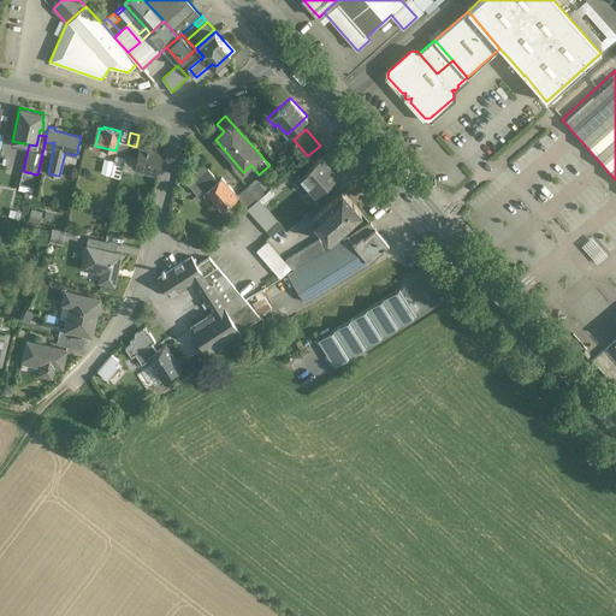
[(128,144),(118,142),(116,150),(117,150),(116,154),(117,154),(125,157),(125,154),(128,144)]
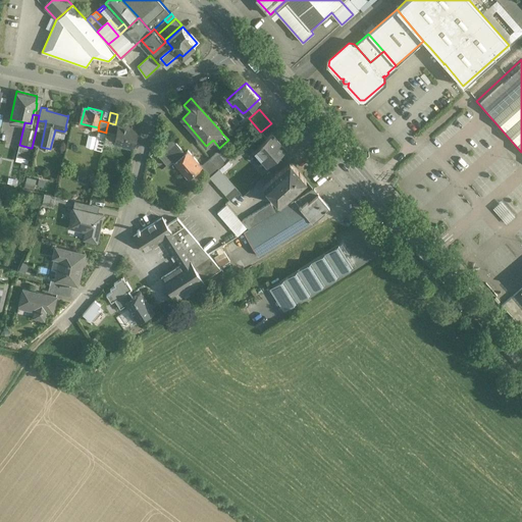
[(138,128),(118,124),(116,135),(106,131),(106,133),(105,138),(104,139),(114,141),(114,142),(135,146),(138,128)]
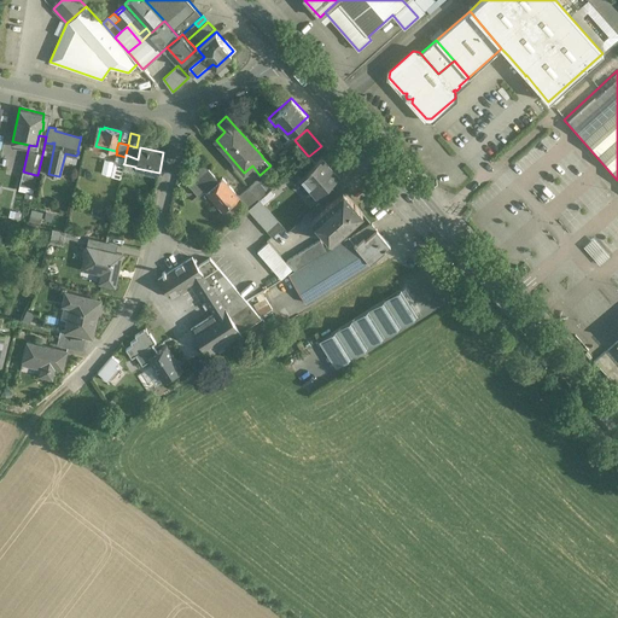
[(309,156),(287,175),(295,182),(301,176),(315,163),(309,156)]
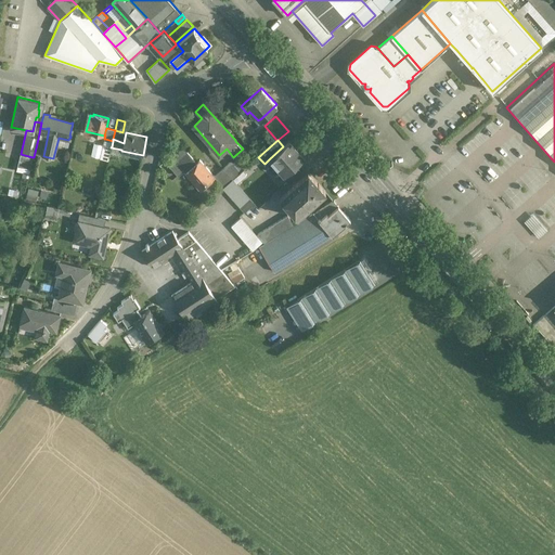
[(304,157),(289,141),(283,146),(270,158),(270,159),(273,157),(280,164),(276,166),(284,175),(304,157)]
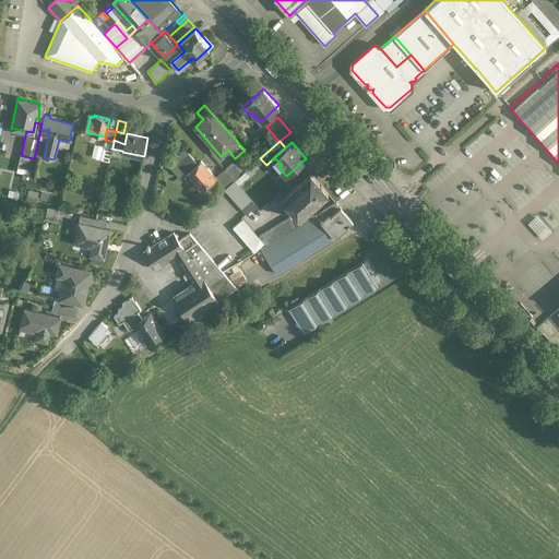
[(201,161),(197,165),(194,163),(197,162),(185,147),(167,163),(179,177),(185,171),(201,190),(197,193),(202,200),(214,189),(210,185),(216,179),(215,178),(201,161)]
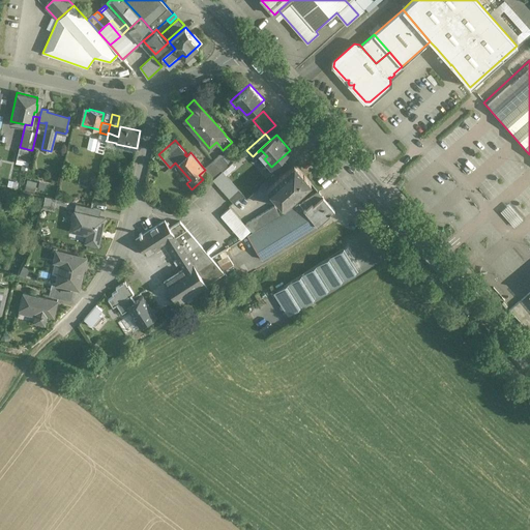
[(31,150),(20,147),(17,159),(28,162),(31,150)]
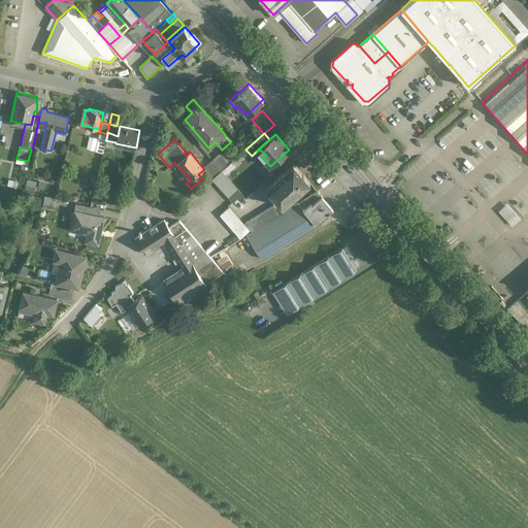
[(232,160),(226,152),(221,156),(228,164),(232,160)]
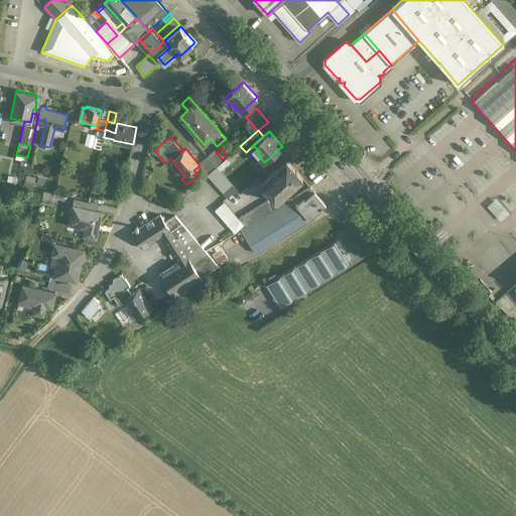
[(216,152),(214,150),(208,156),(216,166),(223,160),(216,152)]
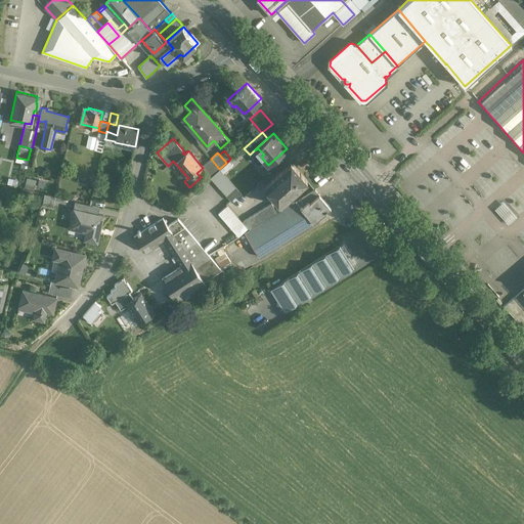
[(211,159),(202,167),(203,168),(210,177),(219,169),(211,159)]
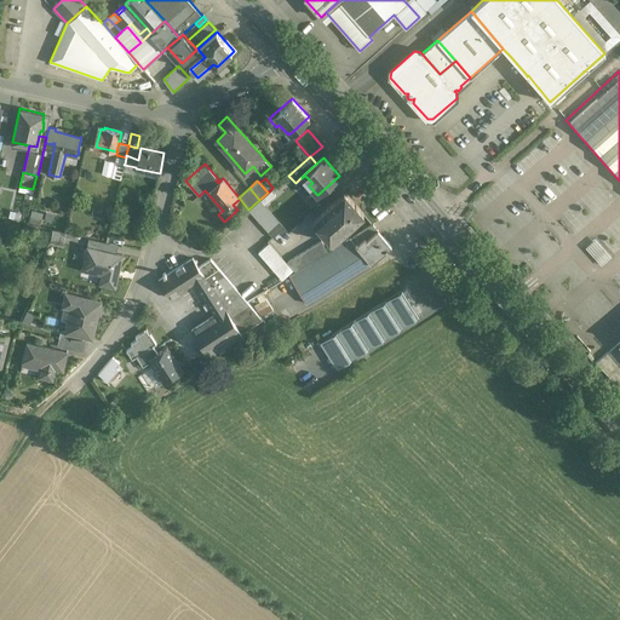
[(344,193),(313,220),(332,242),(363,214),(356,205),(355,205),(344,193)]
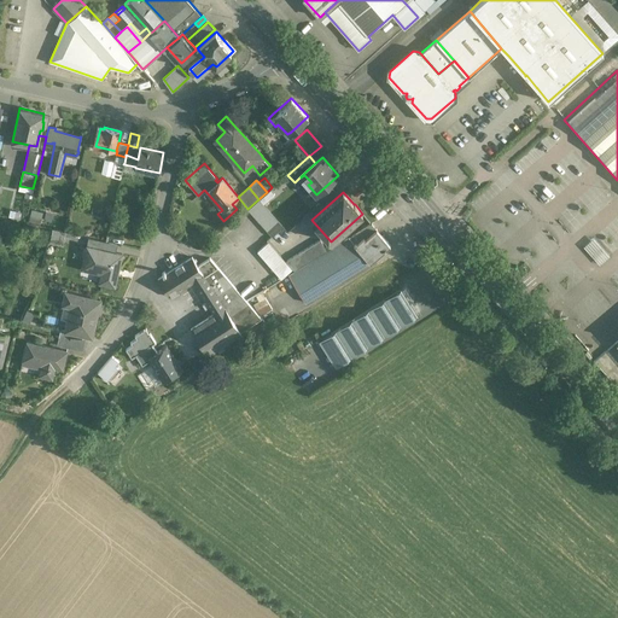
[(283,227),(258,199),(248,209),(272,237),(283,227)]
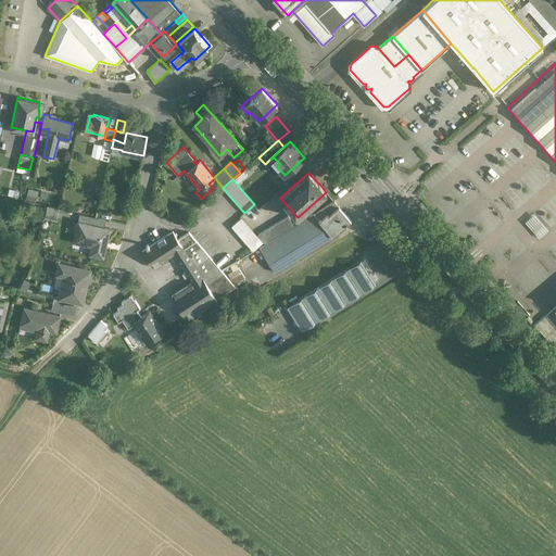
[(335,201),(314,214),(332,236),(351,220),(335,201)]
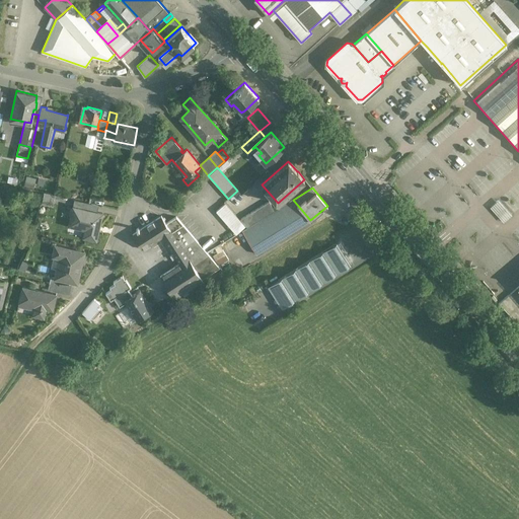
[(54,206),(56,195),(45,193),(43,203),(54,206)]
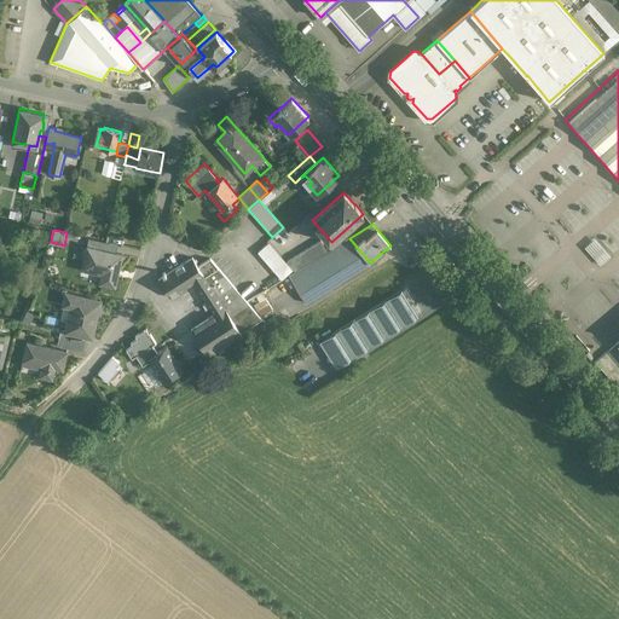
[(104,242),(88,238),(87,246),(103,249),(104,242)]
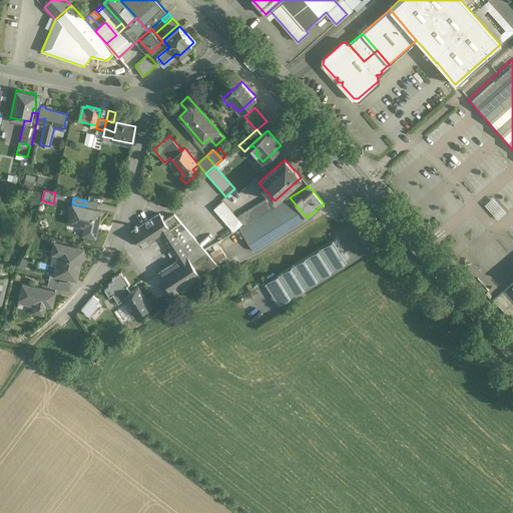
[(290,197),(239,228),(253,250),(307,217),(290,197)]
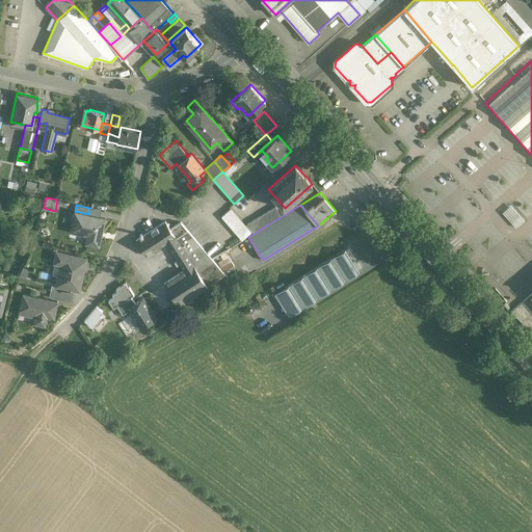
[(275,206),(245,224),(254,234),(282,216),(275,206)]
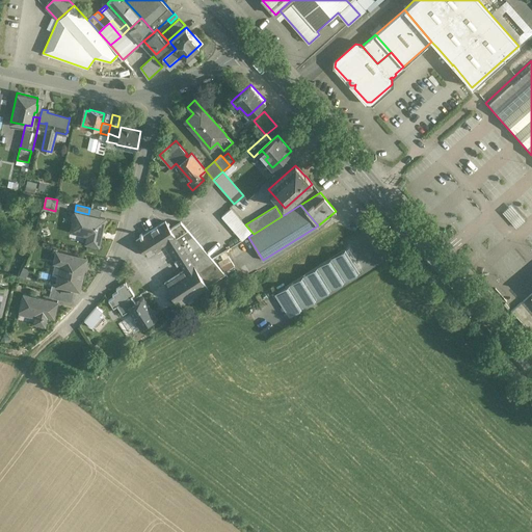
[(251,232),(231,208),(221,216),(242,240),(251,232)]
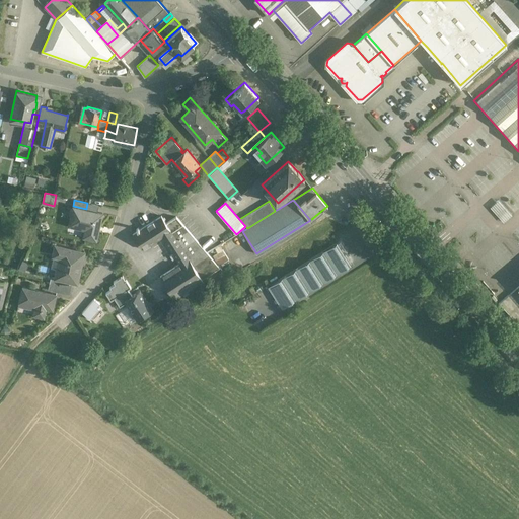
[(86,209),(73,206),(69,222),(86,225),(83,236),(96,239),(102,213),(86,209)]
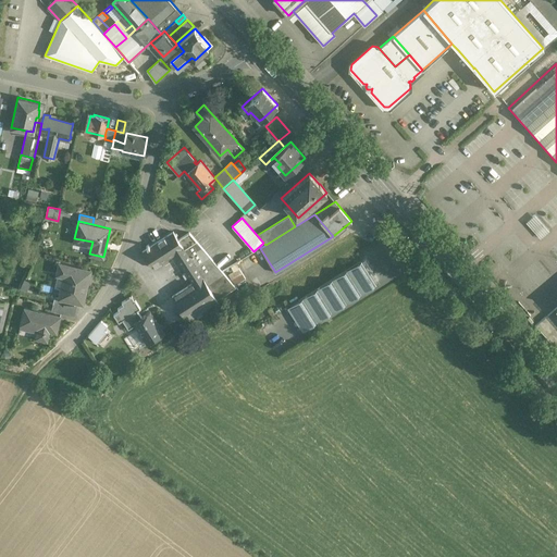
[(173,232),(150,247),(148,245),(146,246),(148,248),(143,251),(153,268),(174,254),(193,283),(202,276),(178,239),(173,232)]
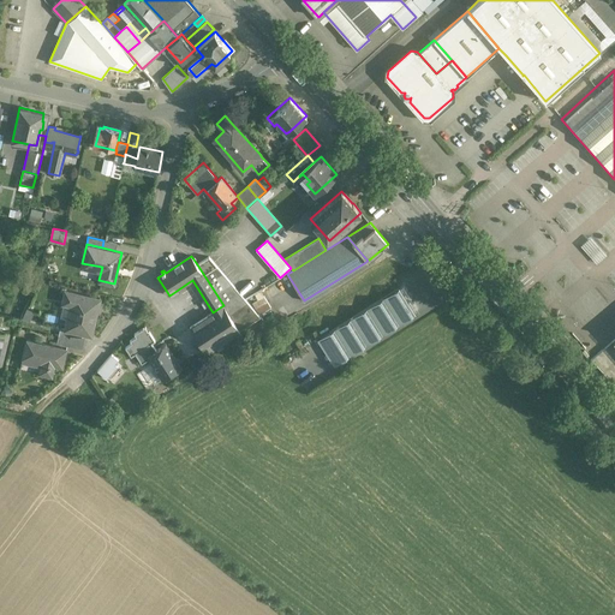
[(260,317),(209,256),(197,264),(224,305),(239,330),(260,317)]
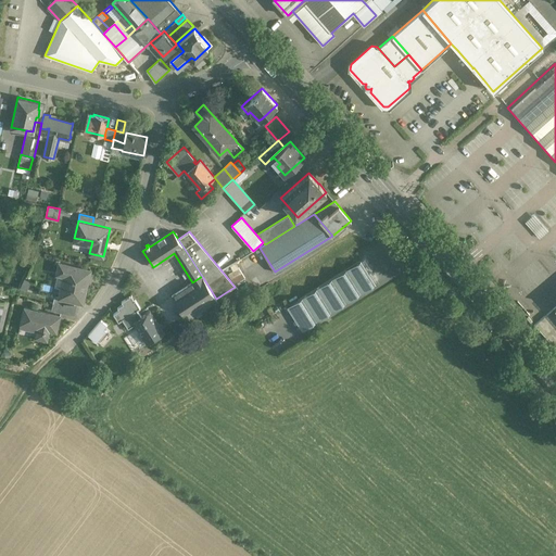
[(362,260),(287,307),(302,330),(376,283),(362,260)]
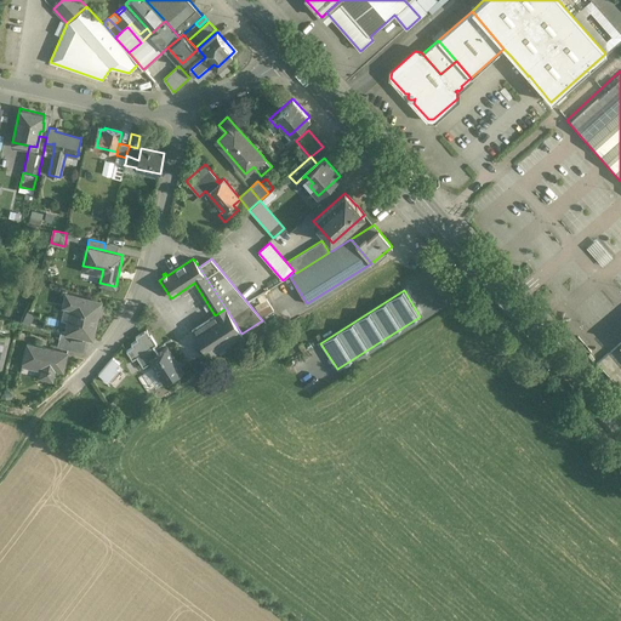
[(101,301),(66,292),(63,306),(70,308),(64,331),(69,332),(85,337),(92,339),(101,301)]
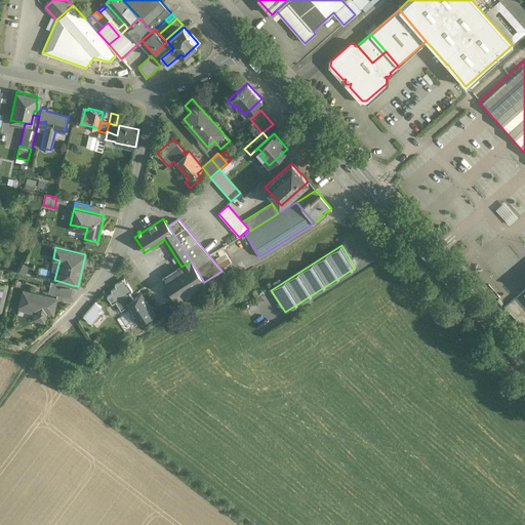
[(215,257),(224,268),(232,260),(225,251),(215,257)]
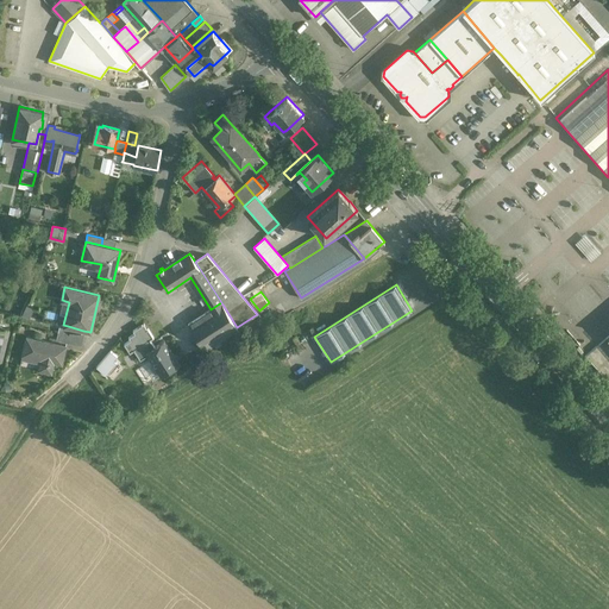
[(211,309),(188,325),(203,349),(213,343),(221,338),(237,327),(221,302),(211,309)]
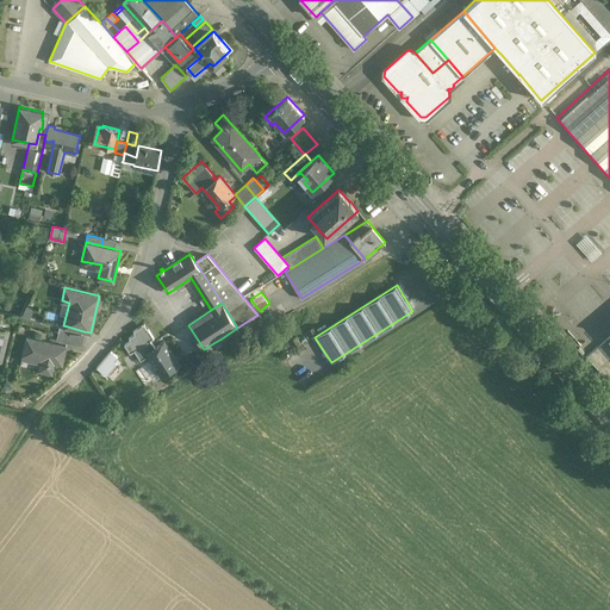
[(83,331),(68,327),(63,325),(60,324),(58,332),(82,338),(83,331)]
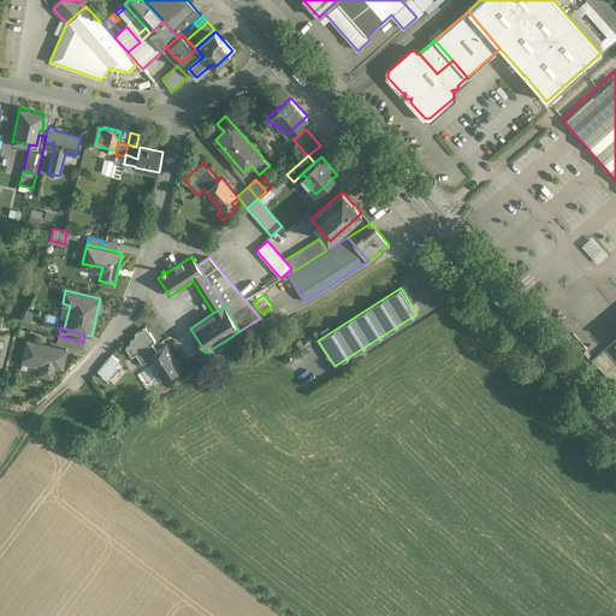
[(144,329),(135,335),(136,337),(130,341),(131,343),(125,348),(131,356),(136,354),(142,363),(149,359),(148,356),(157,350),(152,343),(155,342),(149,332),(147,333),(144,329)]
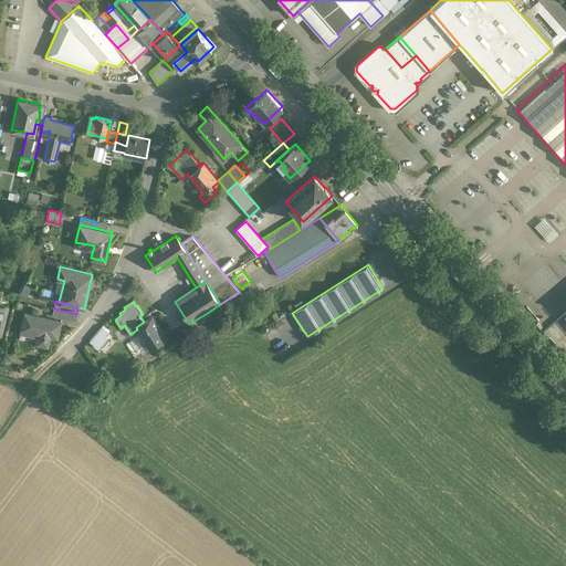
[(76,314),(54,308),(52,316),(74,321),(76,314)]
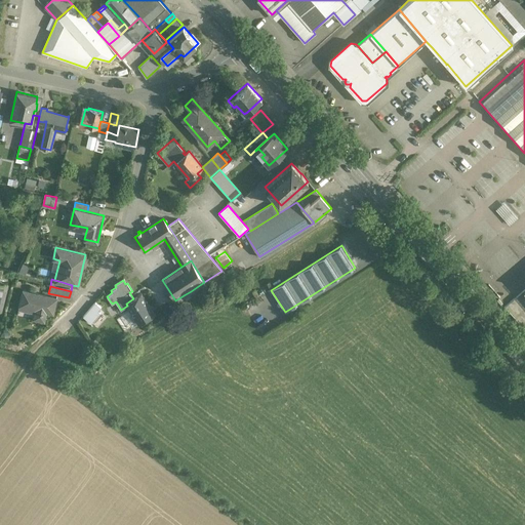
[(56,297),(23,290),(18,310),(34,313),(33,318),(44,321),(46,312),(53,313),(56,297)]
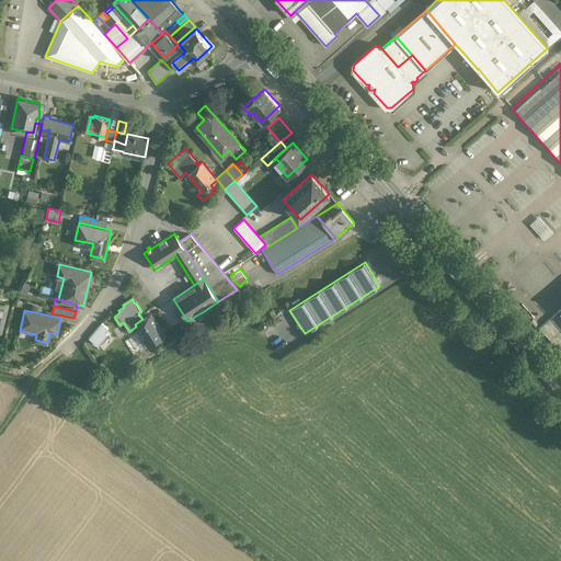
[(204,311),(196,316),(199,320),(206,315),(204,311)]
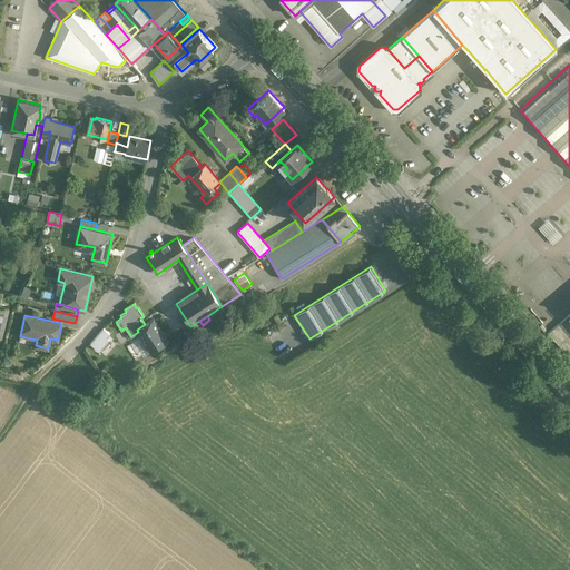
[(168,341),(154,318),(145,324),(137,330),(138,332),(150,352),(168,341)]
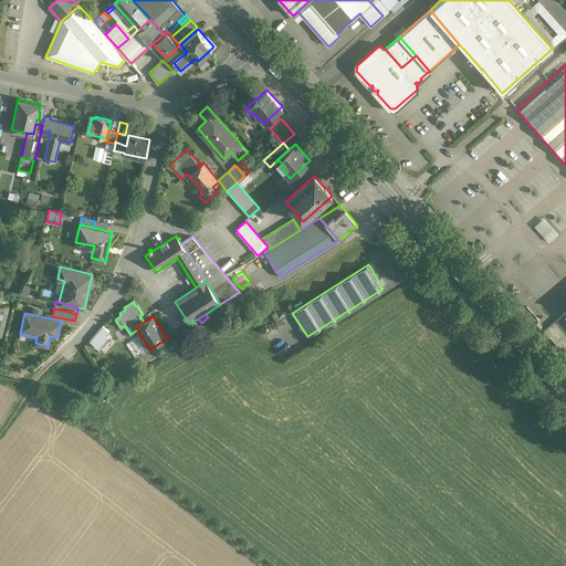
[(100,349),(102,347),(107,352),(114,343),(106,338),(111,331),(102,325),(91,342),(100,349)]
